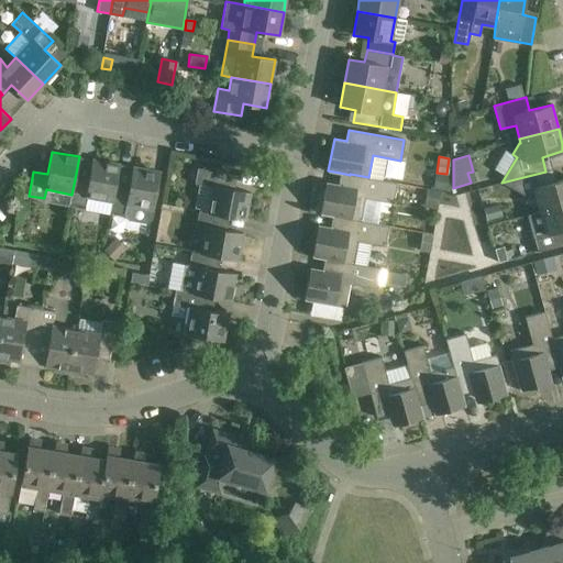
[(88,181),(75,179),(72,195),(69,203),(85,206),(86,197),(111,202),(112,201),(114,187),(116,187),(120,164),(92,159),(88,181)]
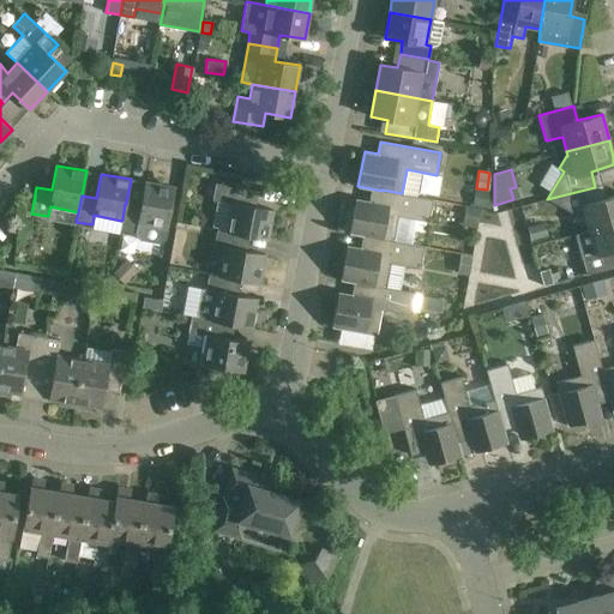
[(122,220),(121,221),(120,230),(136,233),(140,241),(160,244),(166,239),(175,187),(145,181),(140,206),(126,204),(125,204),(122,220)]
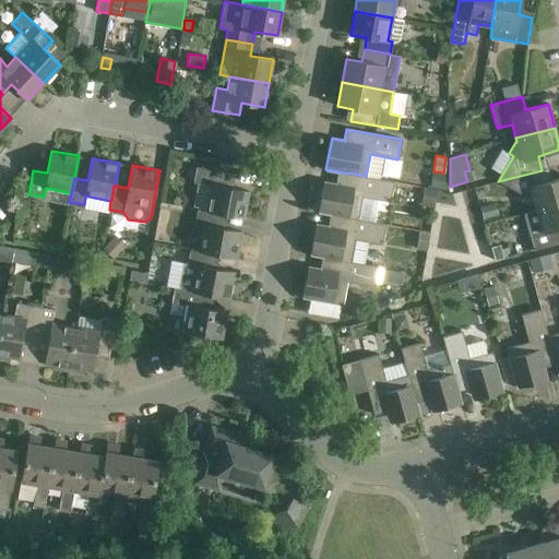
[(211,188),(206,210),(206,211),(222,213),(222,214),(244,218),(249,191),(226,187),(229,173),(197,167),(193,185),(211,188)]
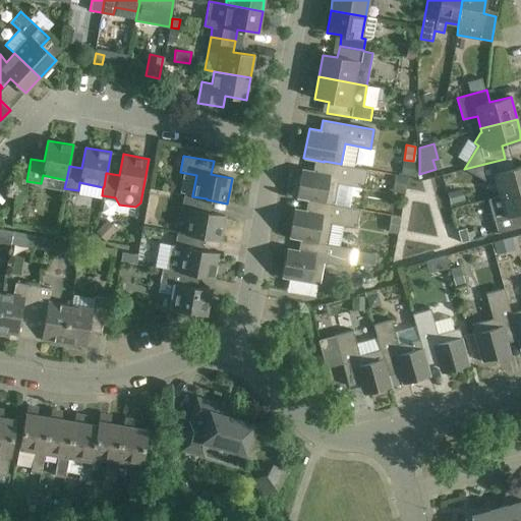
[(520,166),(508,170),(505,159),(464,169),(488,182),(486,187),(497,192),(499,192),(500,196),(520,189),(520,166)]
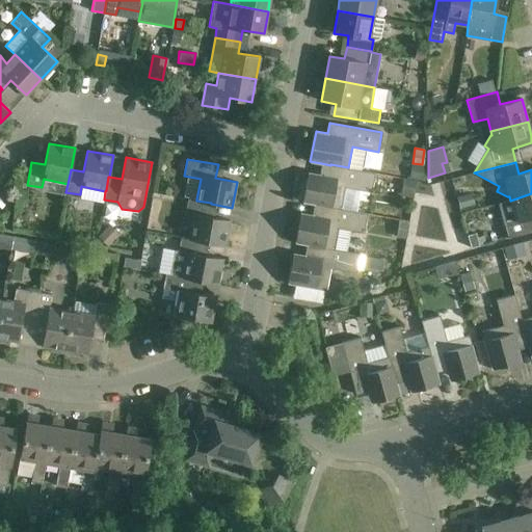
[(330,165),(321,163),(320,174),(309,171),(302,203),(314,205),(313,204),(340,209),(341,208),(345,187),(372,192),(375,174),(348,167),(330,164),(330,165)]
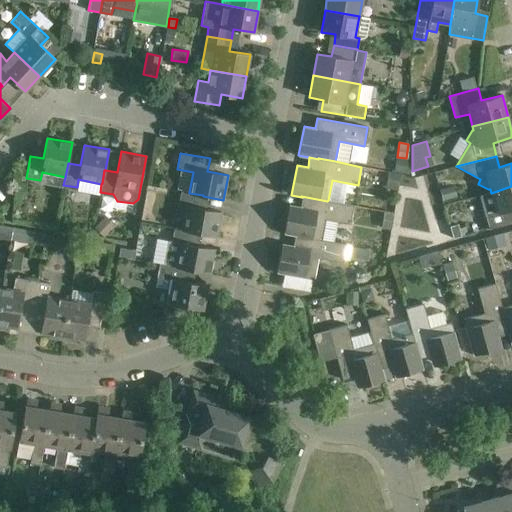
[(511,186),(491,193),(480,195),(490,228),(511,221),(511,211),(511,209),(511,186)]
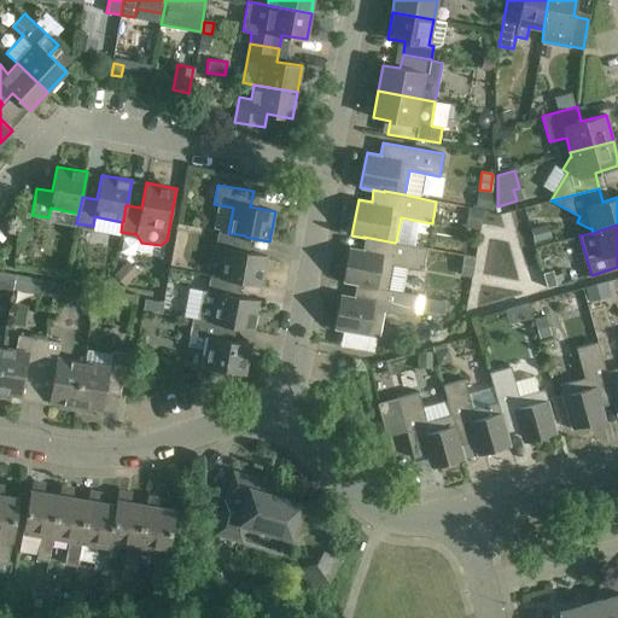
[(228,233),(228,232),(220,231),(216,248),(225,250),(220,278),(237,281),(261,286),(267,256),(243,251),(245,237),(245,235),(228,233)]
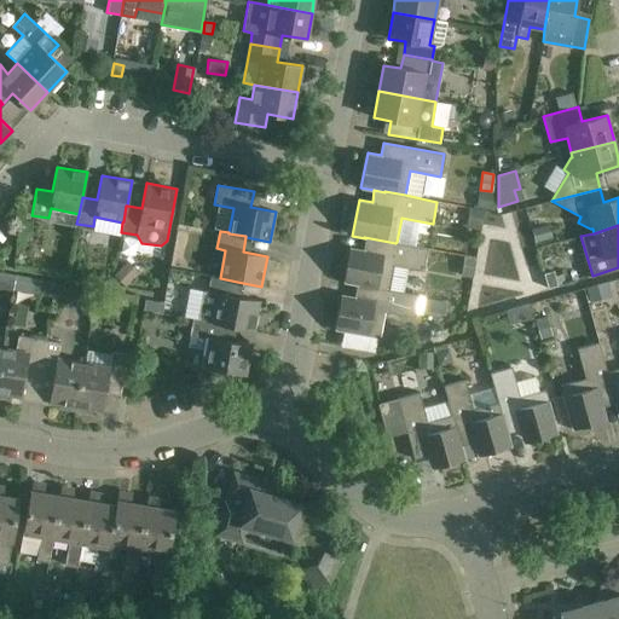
[(364,237),(365,238),(363,249),(350,247),(343,283),(357,285),(357,284),(387,290),(387,289),(389,289),(401,291),(406,267),(423,271),(427,248),(397,243),(397,242),(395,243),(364,237)]
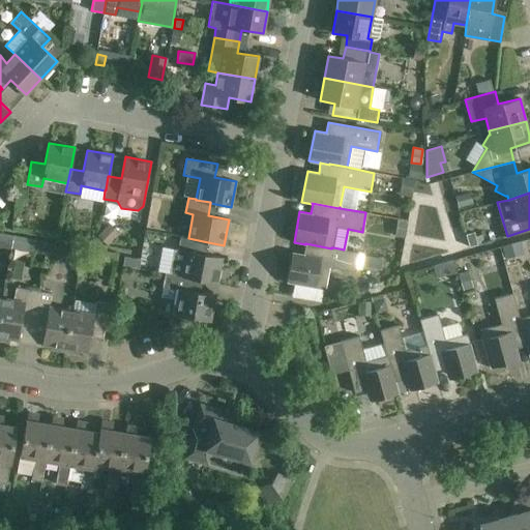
[(477,244),(473,232),(465,235),(469,247),(477,244)]
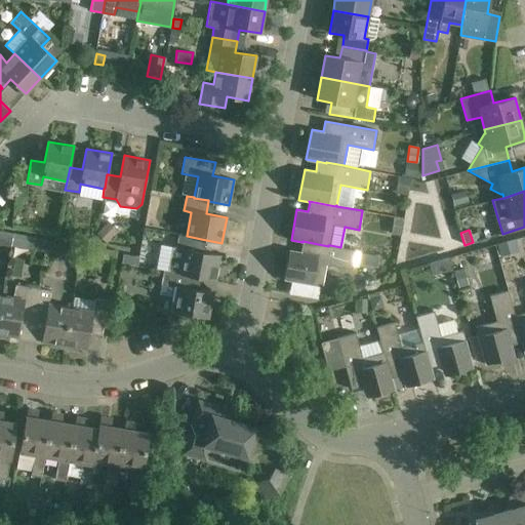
[(187,236),(178,235),(176,248),(172,247),(168,270),(179,272),(180,273),(194,275),(194,277),(215,281),(219,254),(199,251),(201,239),(187,236)]
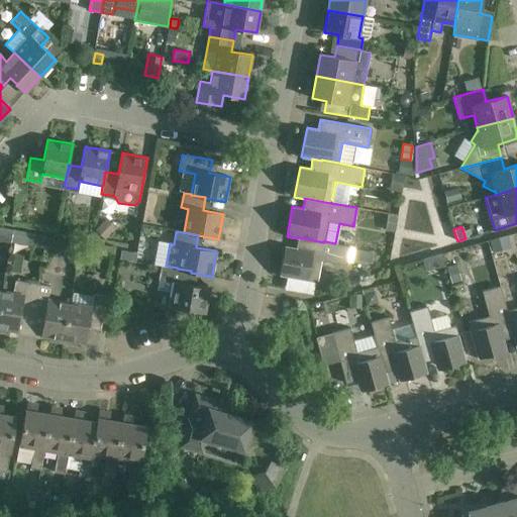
[(490,238),(492,249),(509,246),(507,235),(490,238)]
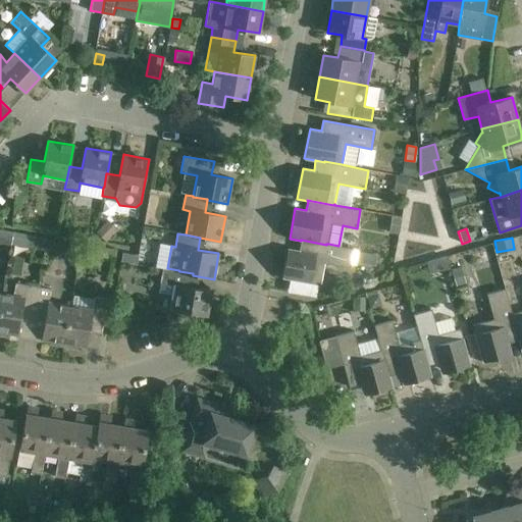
[(354,249),(338,246),(328,244),(326,244),(326,245),(301,240),(301,241),(299,250),(288,248),(282,278),(320,285),(324,263),(350,268),(354,249)]
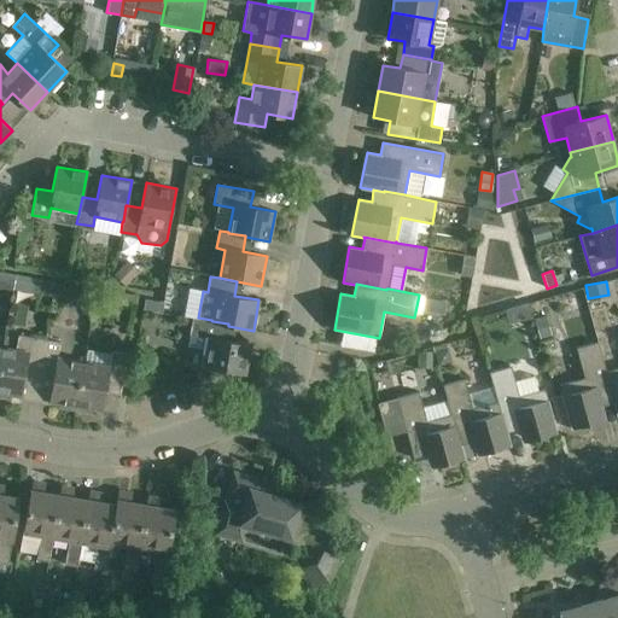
[(211,320),(198,318),(193,316),(187,348),(202,350),(200,359),(204,360),(203,367),(245,374),(251,344),(226,340),(228,326),(228,324),(213,321),(211,320)]
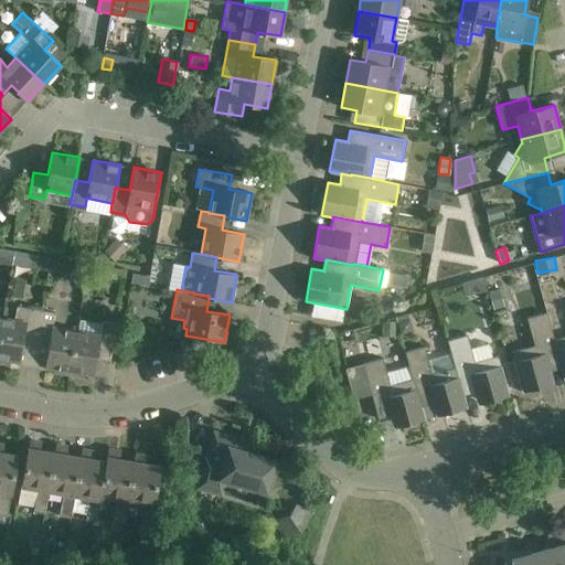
[(35,343),(41,310),(17,307),(14,320),(2,319),(0,333),(0,362),(10,364),(10,361),(20,362),(23,341),(35,343)]
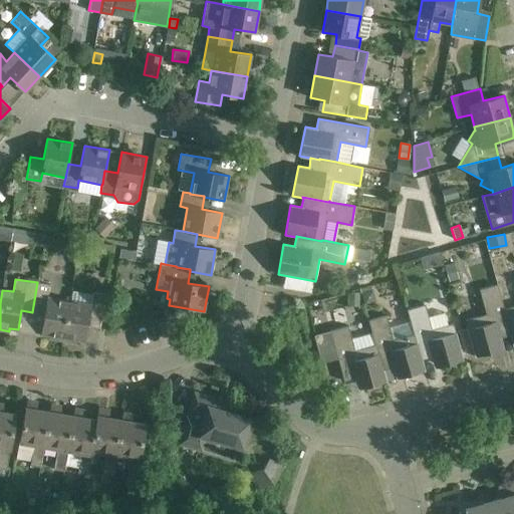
[(50,285),(37,282),(32,312),(44,314),(40,333),(49,335),(48,338),(62,340),(69,301),(47,297),(50,285)]
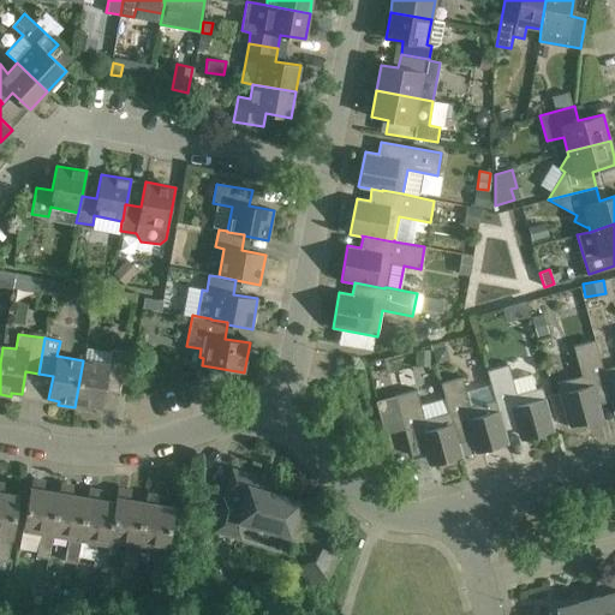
[(603,370),(604,369),(596,340),(573,346),(581,375),(556,382),(568,427),(595,419),(591,406),(610,401),(611,401),(603,370)]
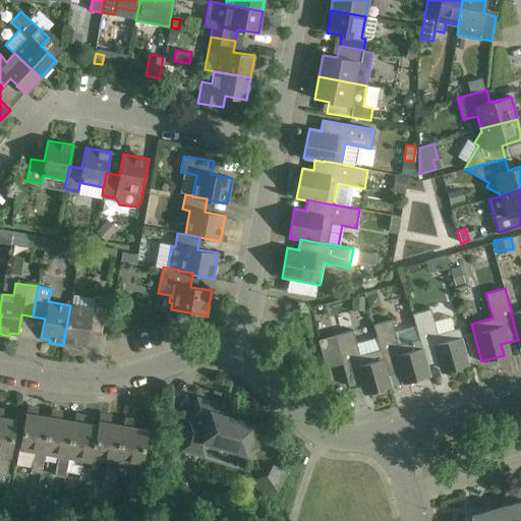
[(70,305),(63,345),(77,348),(77,345),(87,346),(90,327),(102,329),(108,298),(95,296),(93,309),(70,305)]
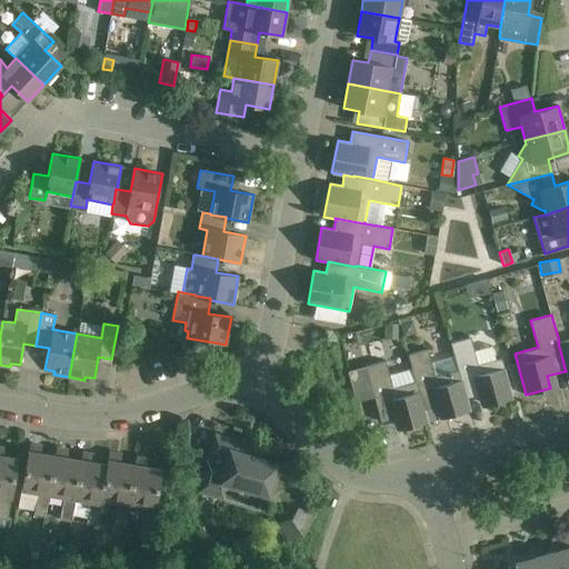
[(466,398),(467,398),(485,393),(488,406),(512,398),(501,357),(495,359),(491,346),(473,350),(470,336),(449,341),(457,369),(458,369),(466,398)]
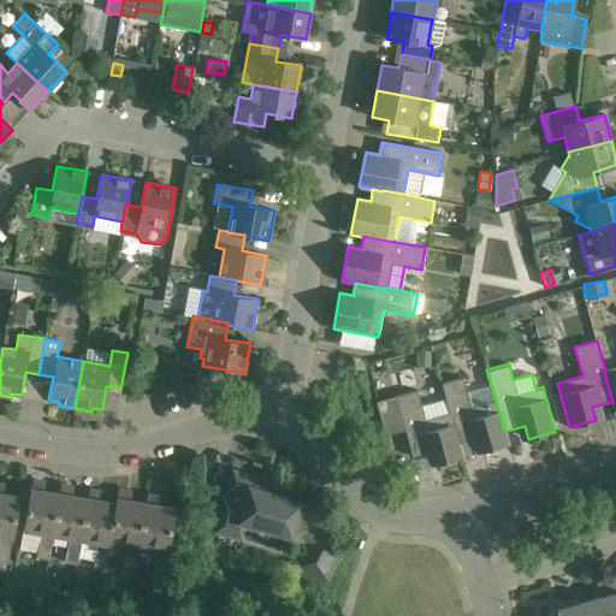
[(615,366),(605,369),(604,371),(612,402),(611,402),(615,414),(615,366)]
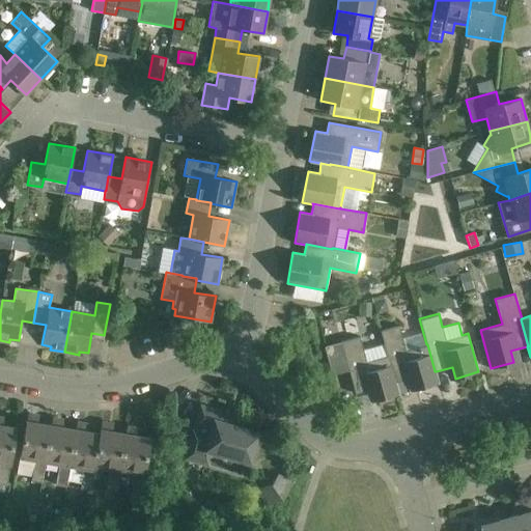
[(439,383),(436,371),(435,371),(427,344),(426,344),(407,350),(399,324),(380,329),(387,355),(388,355),(396,382),(396,383),(413,378),(416,389),(439,383)]
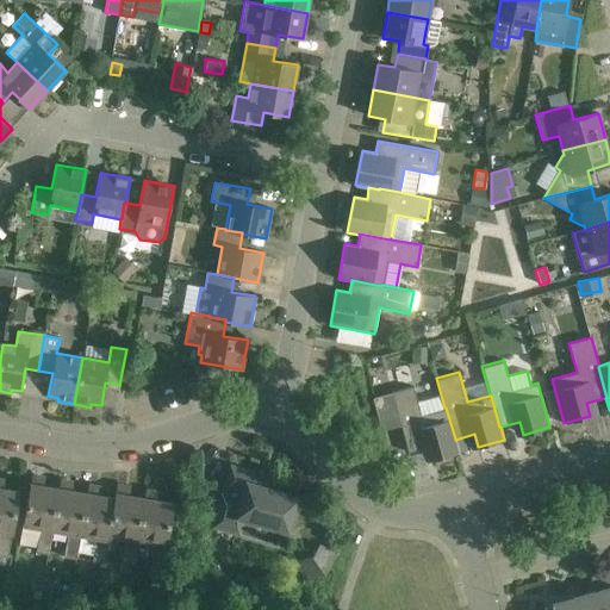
[(446,408),(444,408),(421,414),(414,386),(392,392),(408,453),(428,447),(431,460),(459,452),(455,440),(455,439),(446,408)]
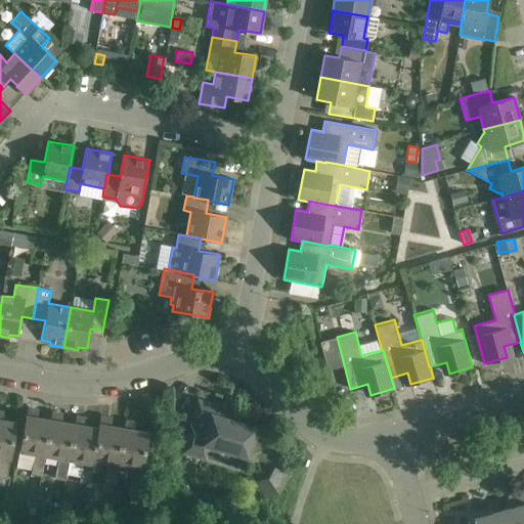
[(229,410),(198,401),(192,418),(209,423),(207,430),(190,426),(183,452),(215,461),(218,448),(247,456),(255,427),(227,419),(229,410)]
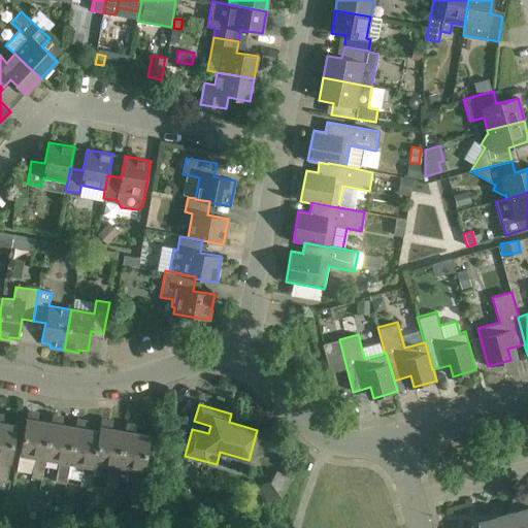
[(41,480),(44,460),(51,423),(37,420),(38,415),(33,414),(33,411),(28,410),(20,454),(35,457),(31,477),(41,480)]
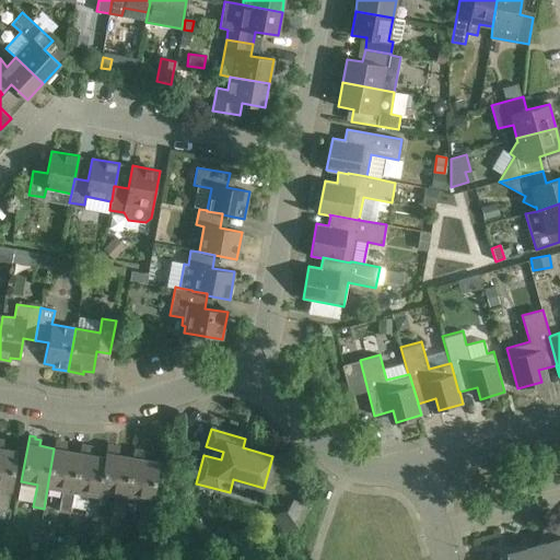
[(54,448),(47,488),(63,491),(59,511),(70,513),(73,490),(80,453),(66,450),(66,444),(60,443),(61,441),(56,440),(54,448)]
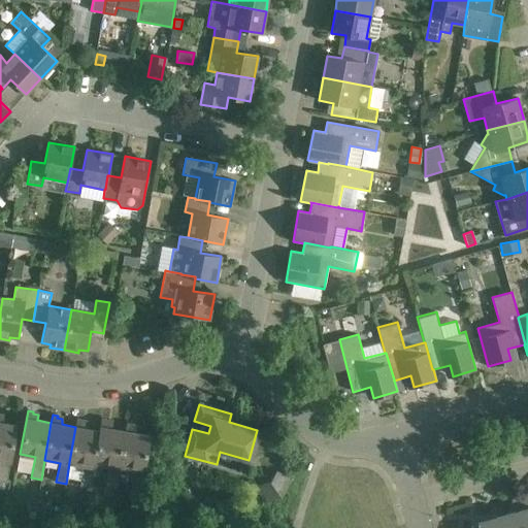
[(0,489),(4,490),(5,482),(6,483),(17,425),(2,423),(3,417),(0,416),(0,489)]
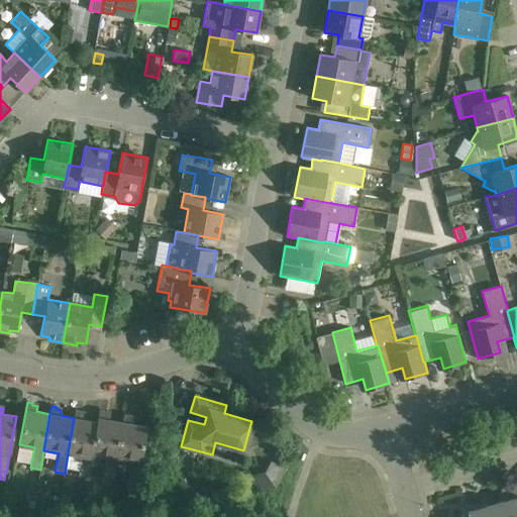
[(88,478),(92,453),(98,422),(84,419),(85,414),(80,413),(80,411),(75,410),(74,418),(68,452),(83,455),(79,476),(88,478)]
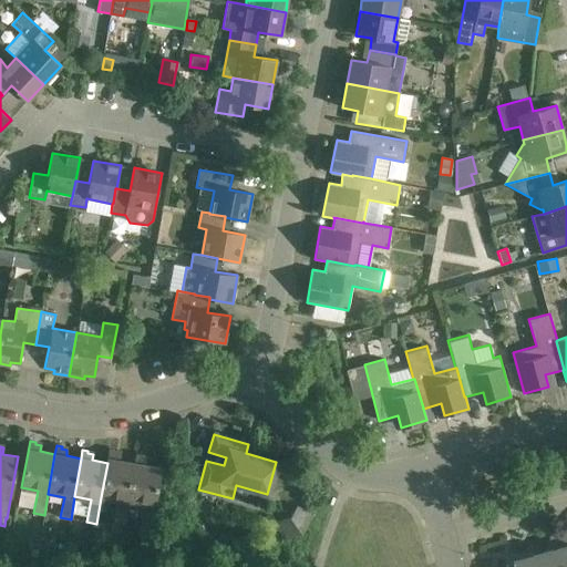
[(127,502),(134,463),(120,460),(120,454),(114,453),(115,451),(110,450),(107,463),(101,497),(116,500),(112,522),(123,523),(127,502)]
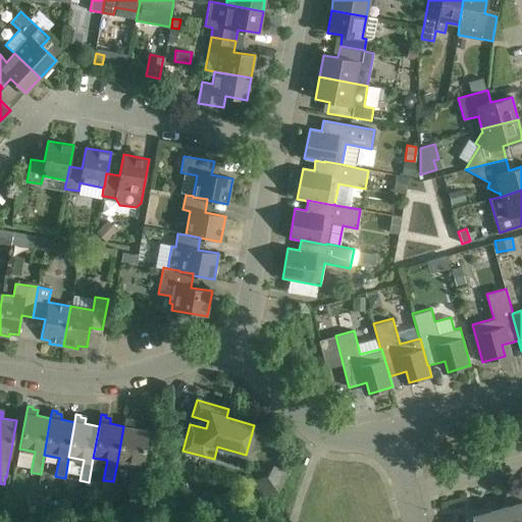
[(123,426),(117,462),(132,465),(127,485),(139,486),(148,430),(134,428),(135,422),(129,421),(129,419),(124,418),(123,426)]
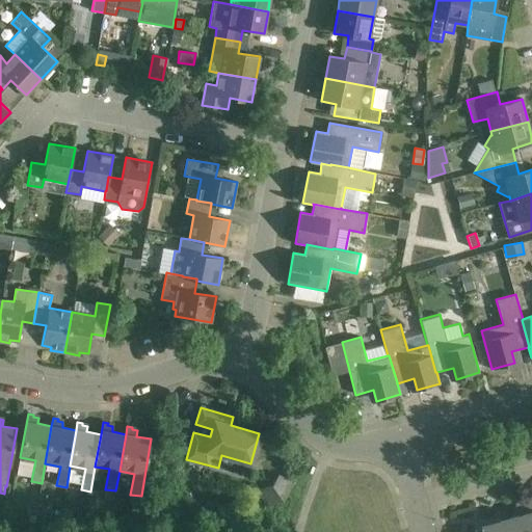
[(292,481),(278,473),(270,485),(259,488),(263,506),(281,500),(292,481)]
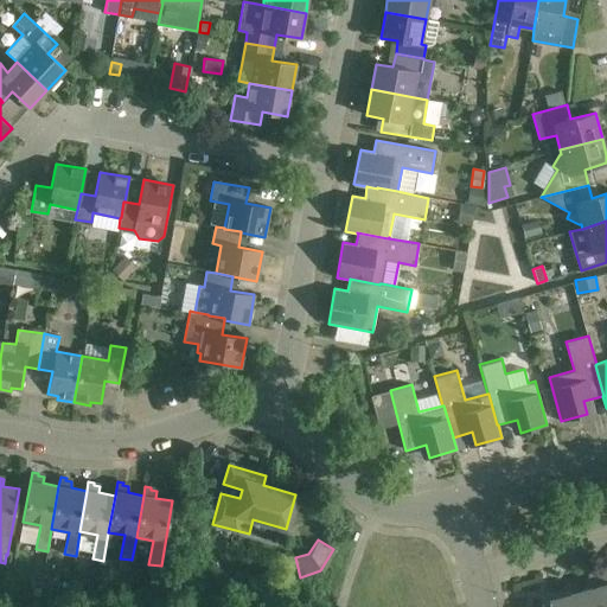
[(120,558),(117,570),(129,573),(132,560),(120,558)]
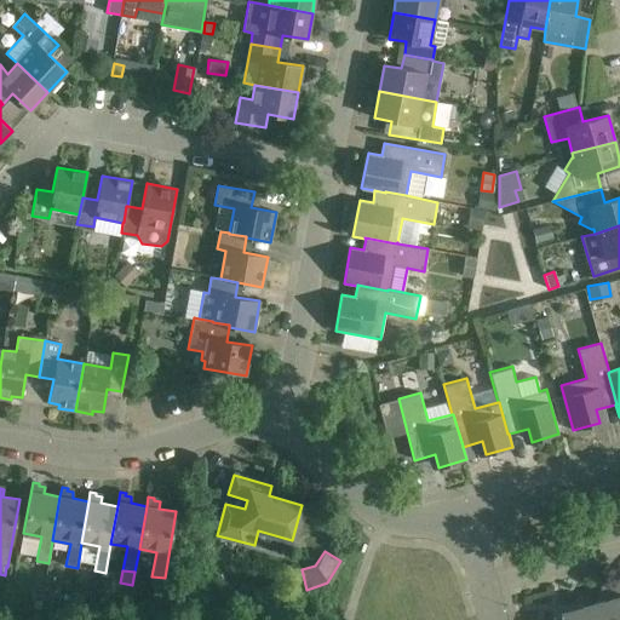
[(619,619),(619,578),(600,584),(604,601),(581,607),(583,608),(583,613),(561,613),(560,619),(619,619)]
